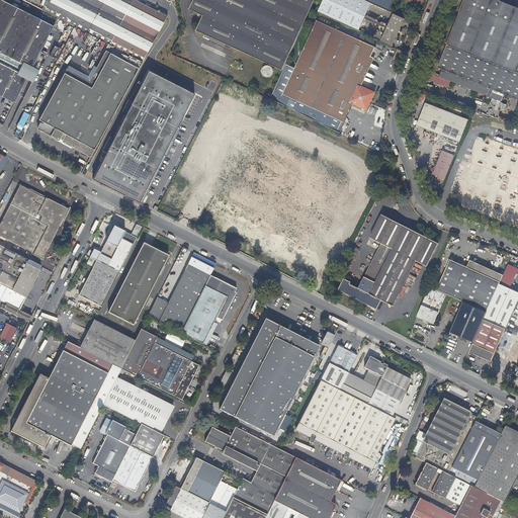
[(0,0),(0,95),(14,103),(26,79),(32,67),(54,25),(2,0),(0,0)]
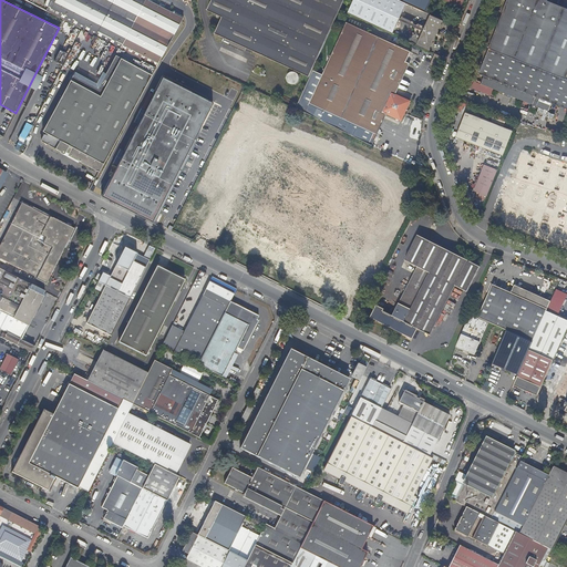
[(51,0),(52,0),(47,10),(79,27),(83,29),(156,66),(183,18),(148,0),(51,0)]
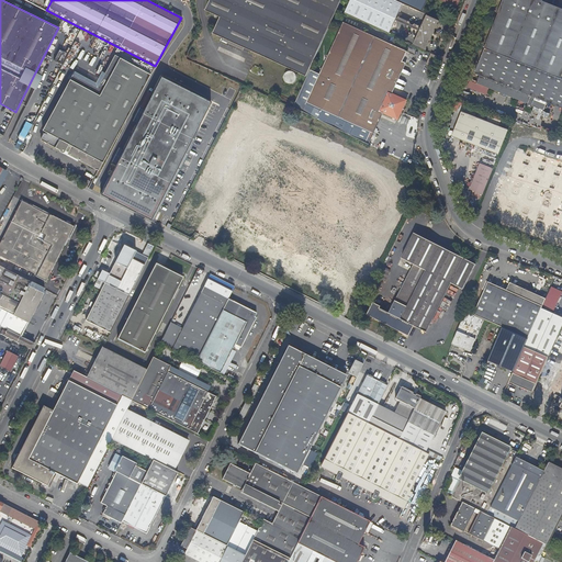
[(214,33),(307,77),(337,10),(341,0),(211,0),(206,10),(221,17),(214,33)]
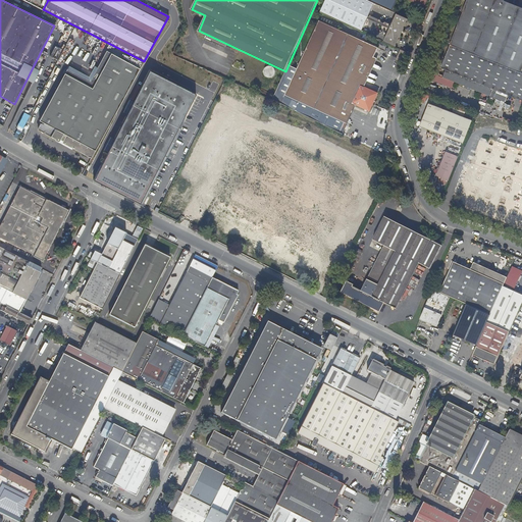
[(369,16),(374,4),(365,0),(326,0),(320,13),(362,33),(368,19),(369,16)]
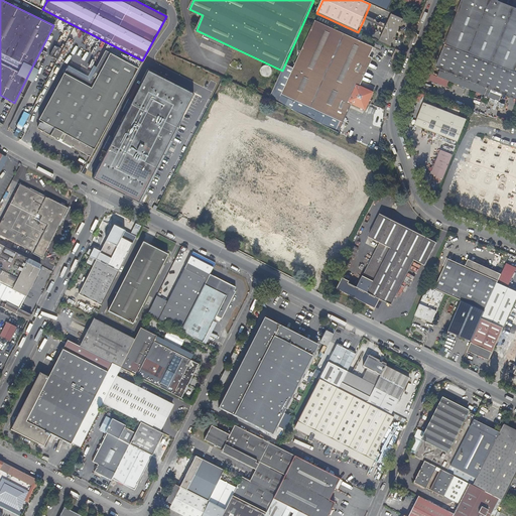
[(361,0),(370,4),(380,9),(383,0),(361,0)]
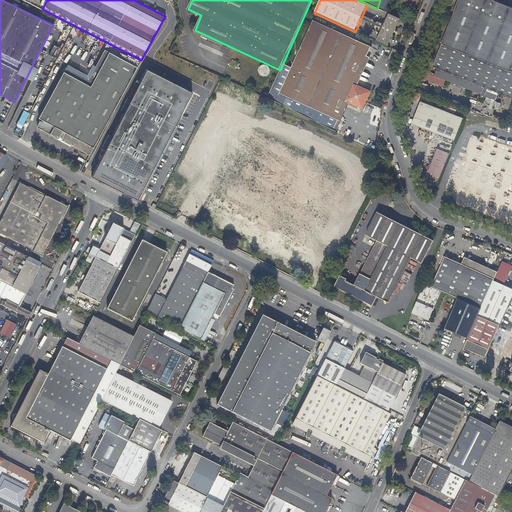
[(380,0),(377,9),(384,12),(389,0),(380,0)]
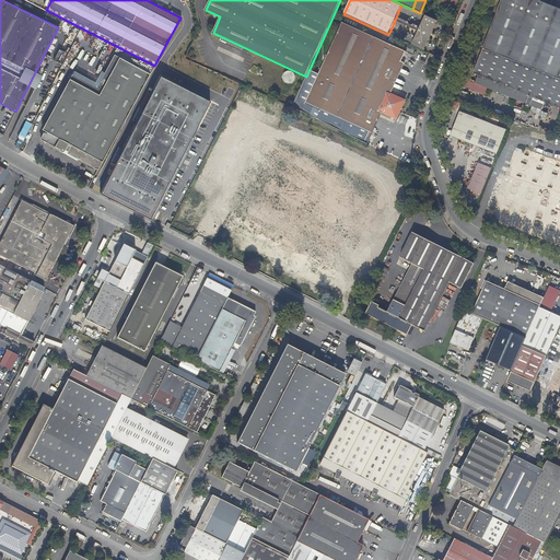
[(536,0),(535,0),(501,0),(482,48),(483,48),(531,67),(553,8),(540,2),(541,0),(540,0),(536,0)]
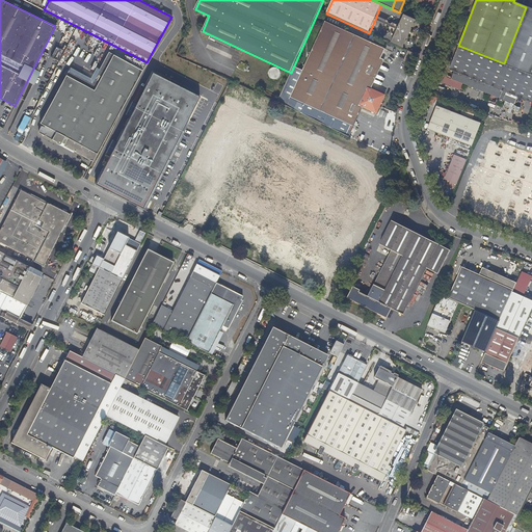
[(531,8),(526,7),(504,63),(527,73),(531,75),(531,8)]
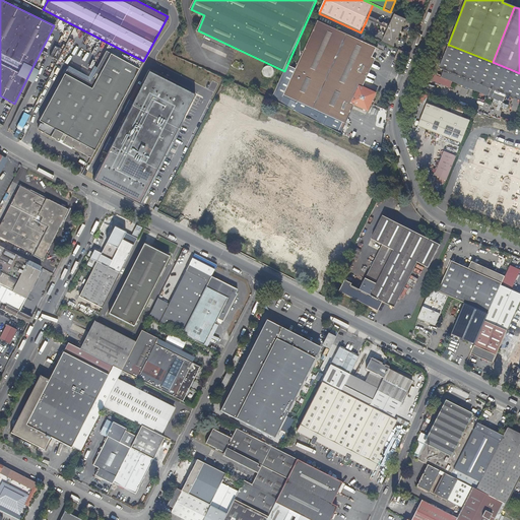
[(389,26),(388,29),(383,40),(382,43),(393,48),(395,45),(397,39),(401,29),(405,22),(406,19),(394,14),(393,17),(389,26)]
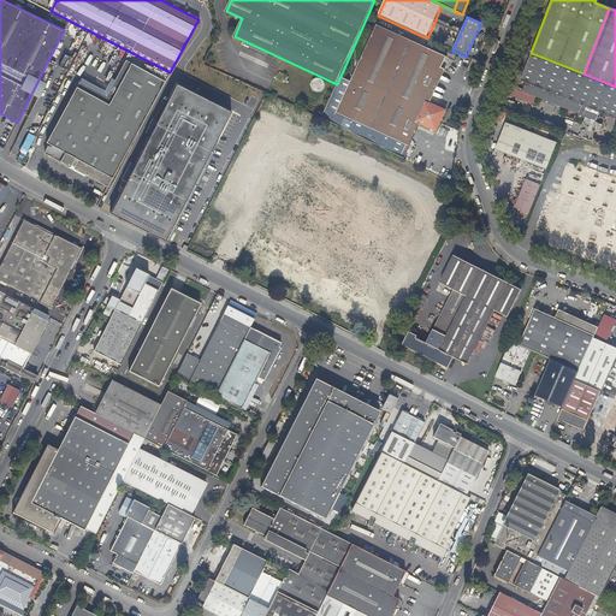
[(337,113),(400,142),(400,141),(437,52),(377,25),(337,113)]
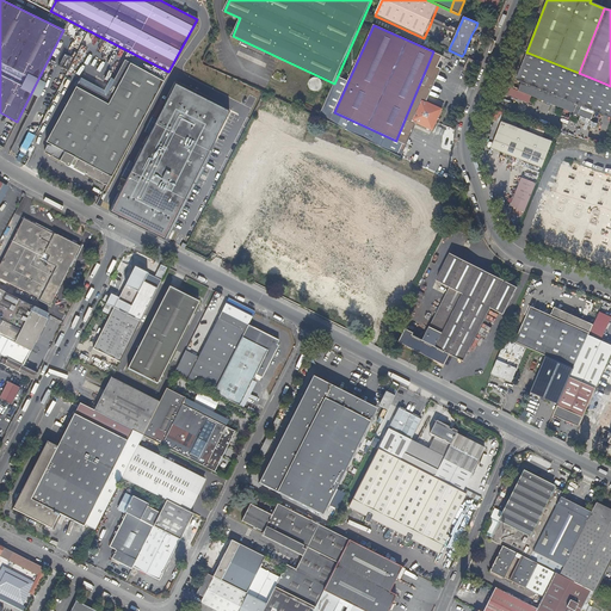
[(97,41),(94,47),(100,51),(104,45),(97,41)]
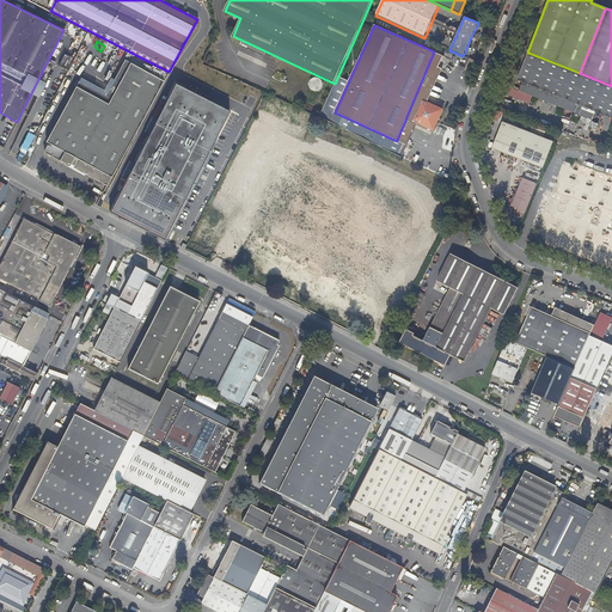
[(442,56),(434,51),(397,140),(403,144),(414,121),(417,122),(433,129),(441,110),(427,103),(423,102),(439,67),(442,69),(447,59),(442,56)]
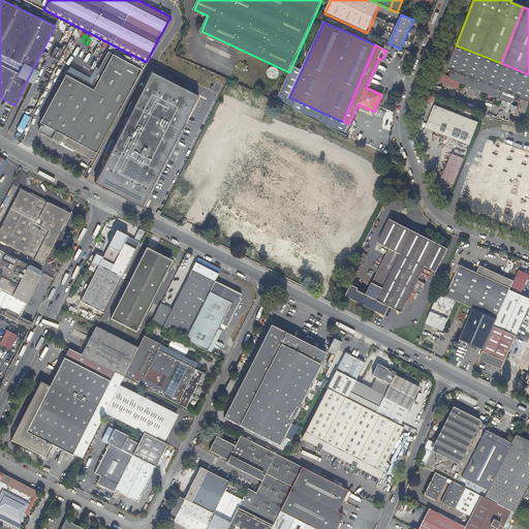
[(501,63),(457,45),(446,70),(452,72),(448,80),(453,81),(459,83),(476,90),(479,91),(489,94),(501,63)]
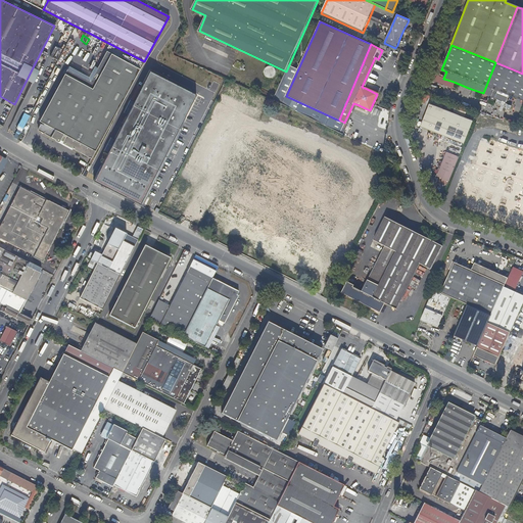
[(401,63),(407,53),(401,50),(396,61),(401,63)]
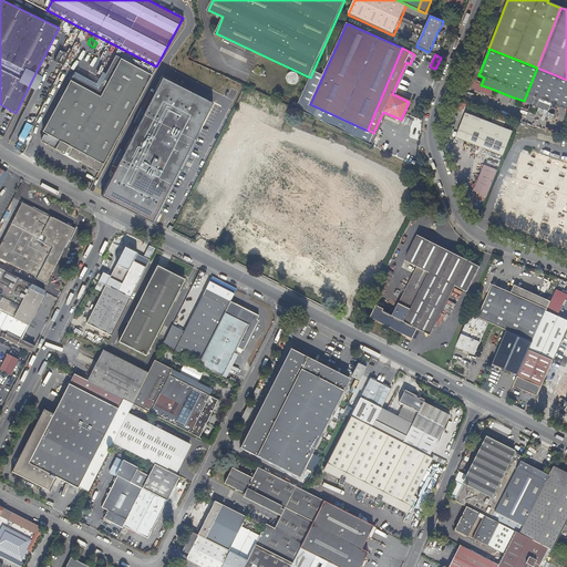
[(99,89),(73,74),(71,80),(101,96),(122,58),(116,55),(99,89)]
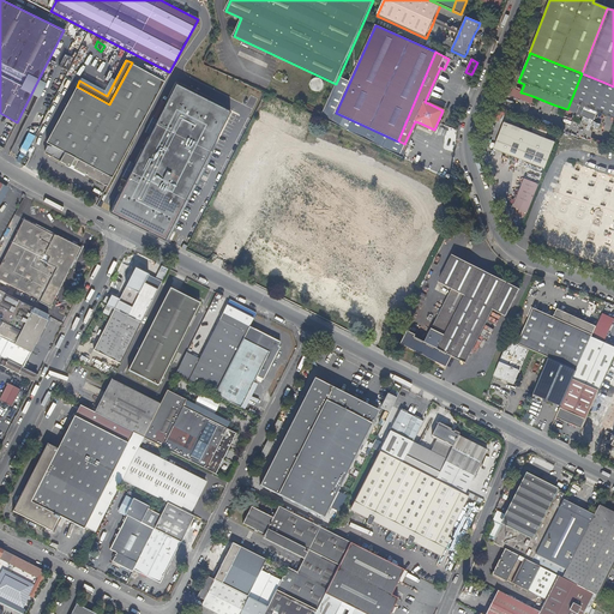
[(44,152),(44,154),(46,154),(65,164),(65,166),(68,167),(70,167),(71,164),(73,167),(73,168),(74,168),(74,169),(106,186),(108,186),(164,80),(132,62),(109,104),(77,86),(46,143),(50,144),(49,146),(47,145),(44,151),(44,152)]
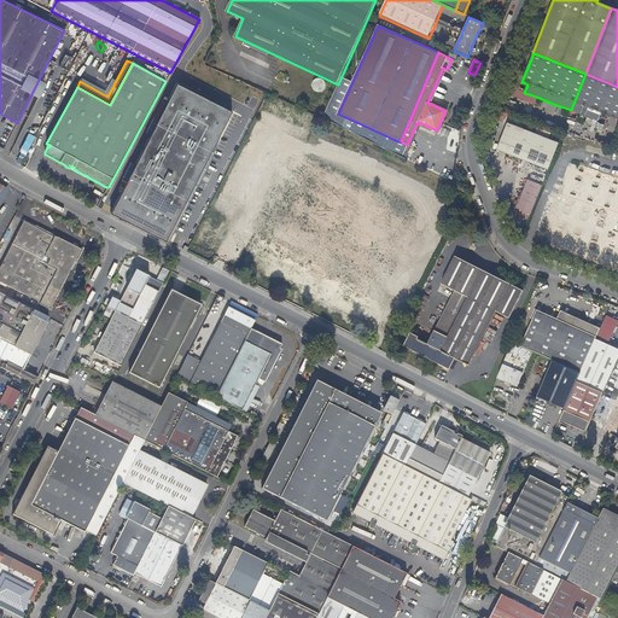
[(427,103),(431,104),(447,70),(443,68),(427,103)]
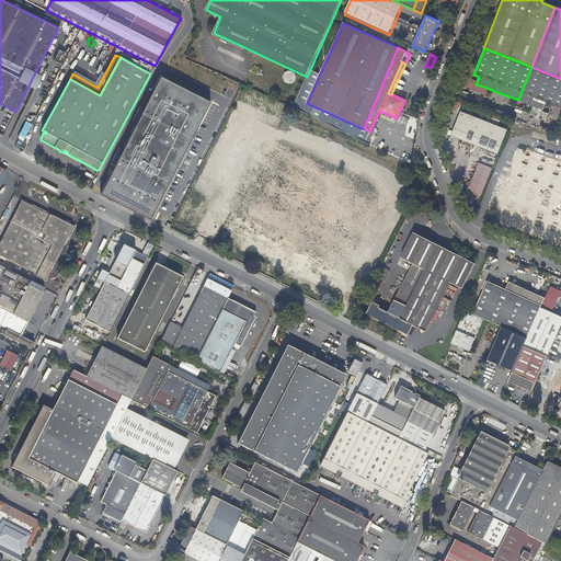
[(560,79),(556,77),(531,67),(518,100),(527,103),(527,105),(527,106),(528,107),(529,107),(530,107),(531,106),(531,105),(544,110),(546,102),(560,107),(560,79)]
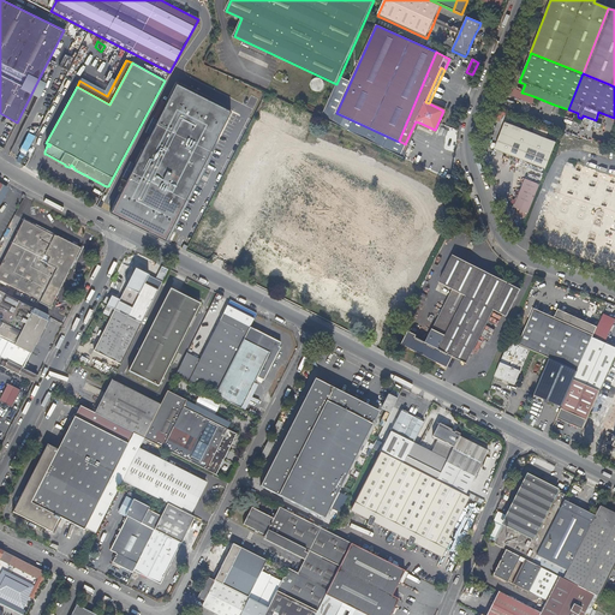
[(324,84),(324,82),(323,81),(322,79),(321,79),(321,78),(320,78),(317,78),(316,78),(315,78),(314,79),(312,81),(311,82),(311,83),(311,85),(311,88),(311,89),(312,89),(312,90),(314,90),(315,91),(317,93),(318,93),(320,91),(321,91),(322,91),(322,90),(324,89),(324,88),(324,87),(324,85),(324,84)]
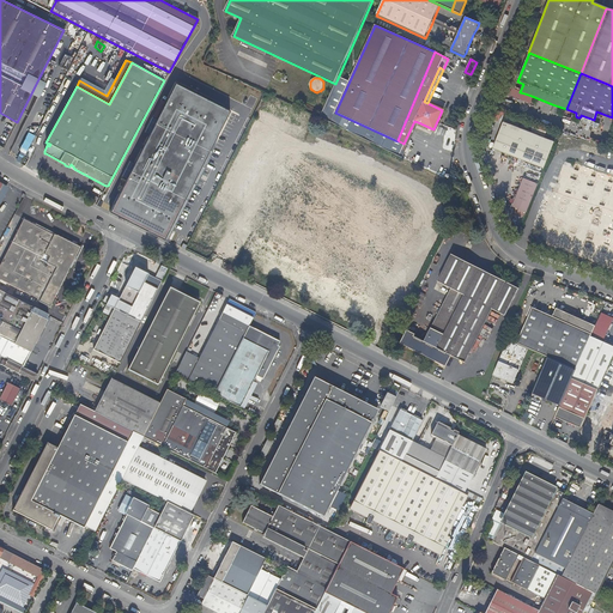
[(46,83),(38,79),(31,93),(38,97),(46,83)]
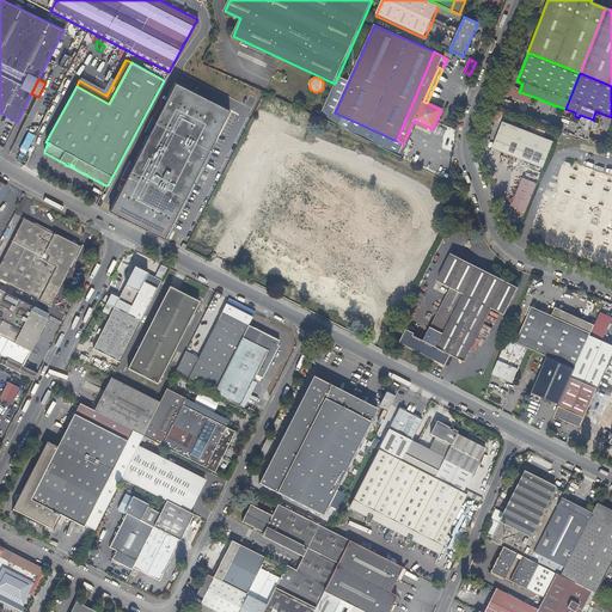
[(414,121),(403,144),(407,146),(417,122),(414,121)]
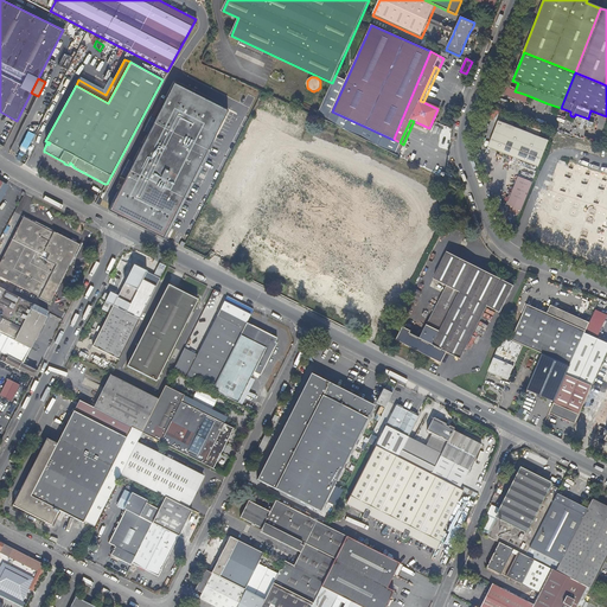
[(498,122),(489,148),(538,168),(548,141),(515,128),(513,132),(505,128),(506,126),(498,122)]
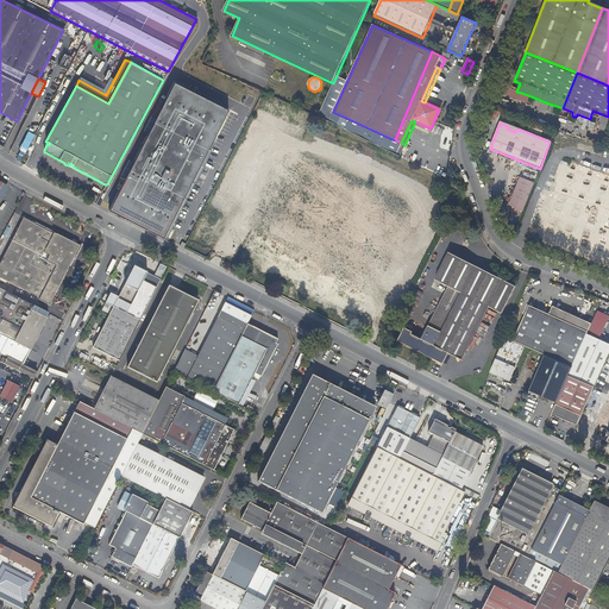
[(253,236),(242,263),(370,321),(378,302),(366,297),(409,205),(299,154),(259,238),(253,236)]
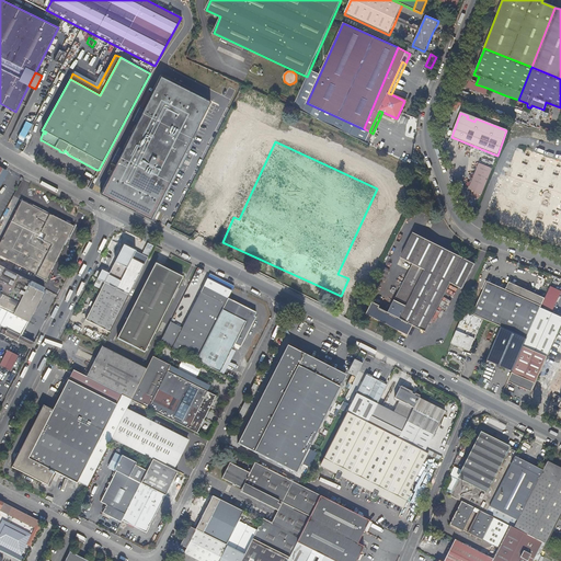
[(479,164),(469,187),(483,192),(492,169),(479,164)]
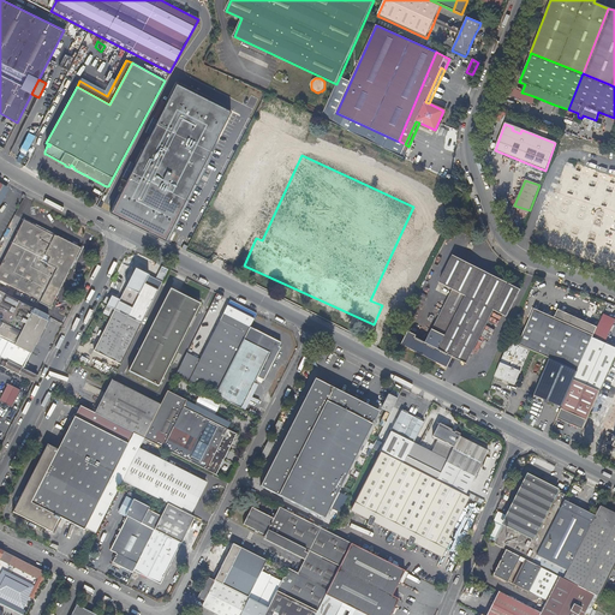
[(24,221),(12,244),(15,245),(0,273),(0,281),(40,302),(40,304),(49,309),(81,250),(54,236),(53,237),(36,227),(24,221)]
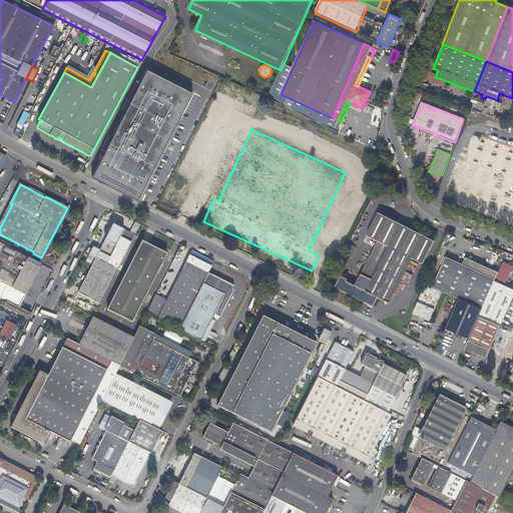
[(0,227),(12,204),(10,203),(0,219),(0,227)]
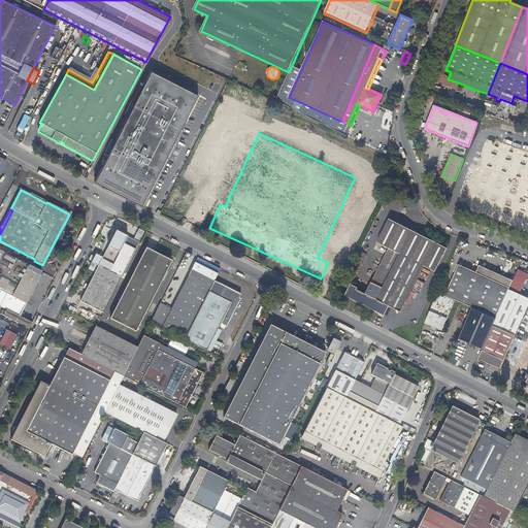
[(359,288),(352,284),(345,296),(376,311),(385,316),(390,306),(401,312),(424,266),(435,272),(448,249),(419,234),(389,220),(377,242),(389,249),(366,294),(358,290),(359,288)]
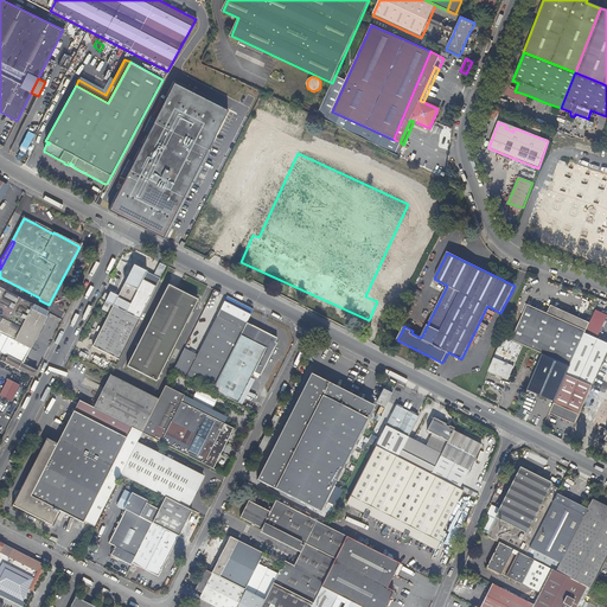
[(110,293),(106,302),(109,304),(114,306),(140,319),(160,279),(134,266),(119,296),(110,293)]
